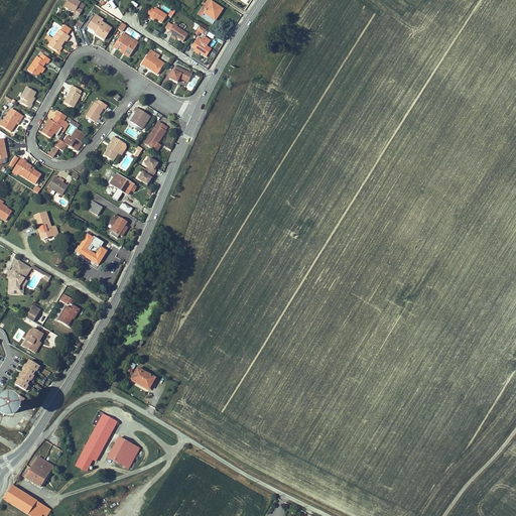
[(76,0),(68,0),(65,6),(75,12),(74,14),(79,17),(83,10),(78,8),(79,6),(84,9),(85,5),(76,0)]
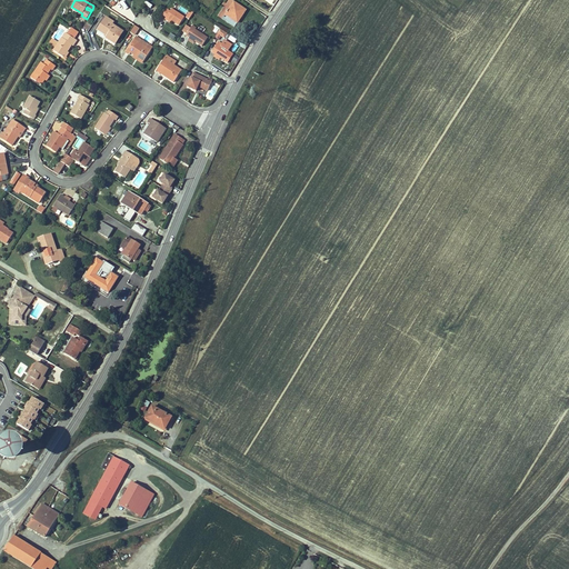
[(246,10),(233,2),(229,9),(226,6),(219,17),(235,27),(246,10)]
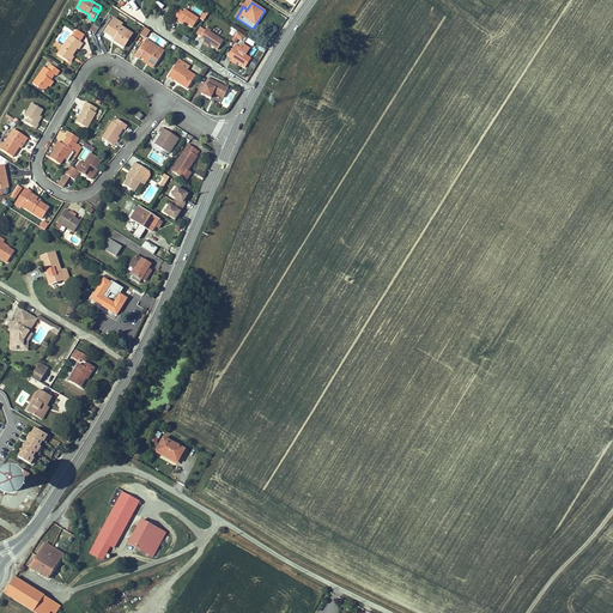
[(180,10),(175,17),(180,19),(184,23),(193,28),(199,18),(184,10),(183,12),(180,10)]
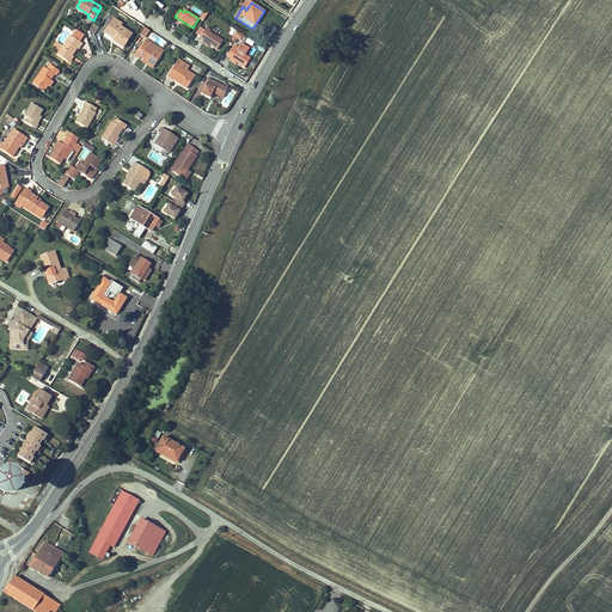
[(115,18),(105,32),(114,37),(114,38),(115,36),(116,37),(115,40),(114,41),(124,47),(133,35),(121,26),(122,24),(115,18)]
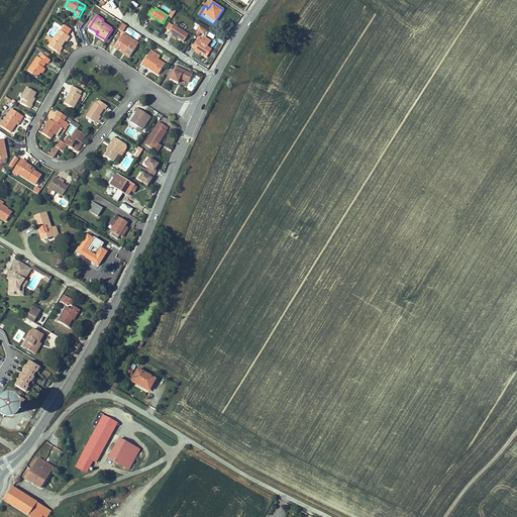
[(175,23),(173,25),(170,23),(166,28),(170,31),(169,32),(172,34),(177,37),(184,42),(189,34),(178,27),(178,25),(175,23)]
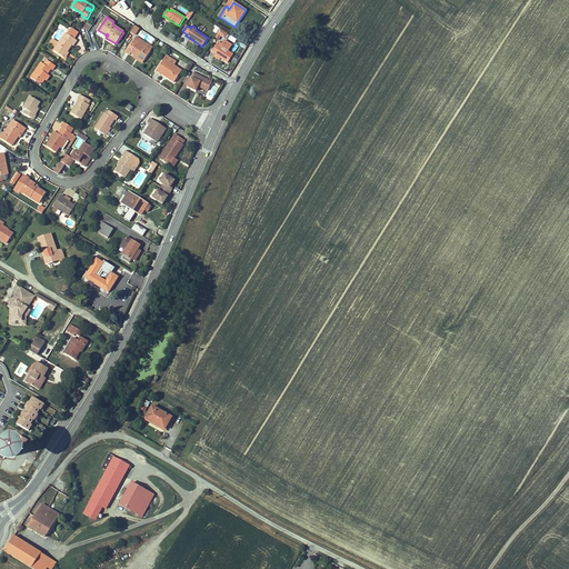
[(71,29),(68,35),(75,39),(79,33),(71,29)]
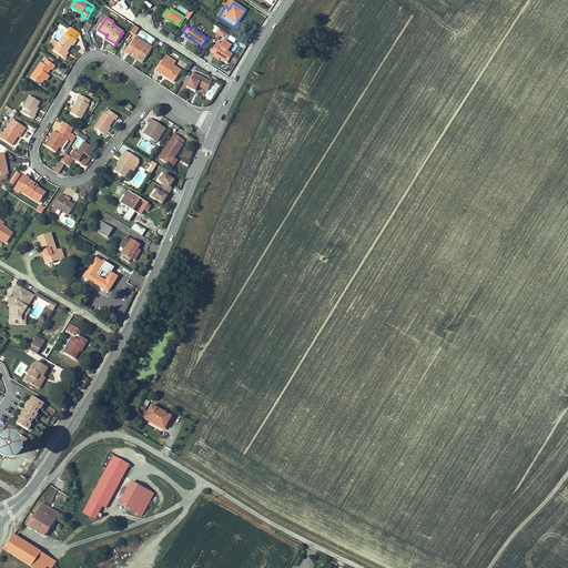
[(226,33),(220,29),(216,33),(224,38),(226,33)]
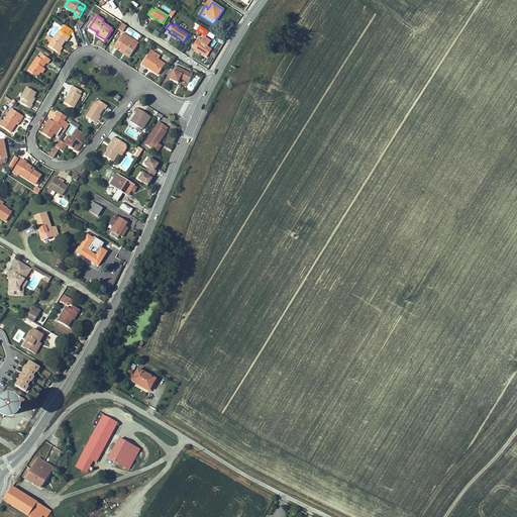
[(50,43),(48,46),(58,53),(62,47),(66,40),(67,41),(70,37),(62,31),(60,30),(54,38),(50,43)]
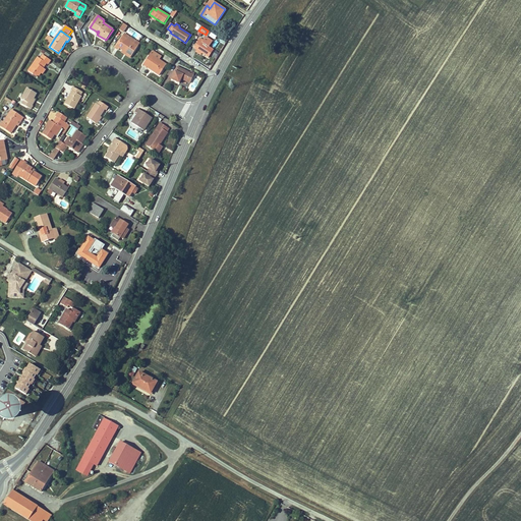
[(124,34),(115,48),(118,50),(119,48),(123,51),(131,56),(138,47),(137,46),(139,44),(136,41),(134,44),(126,39),(128,36),(124,34)]
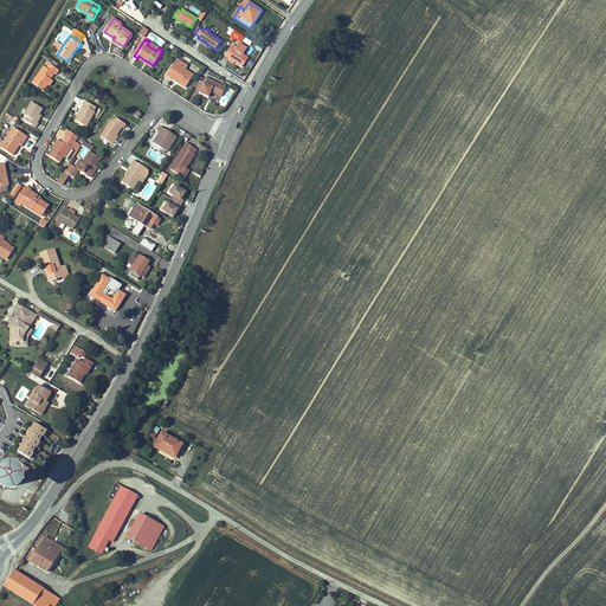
[(232,45),(225,56),(230,59),(234,62),(243,68),(249,58),(243,55),(246,49),(238,44),(236,47),(232,45)]
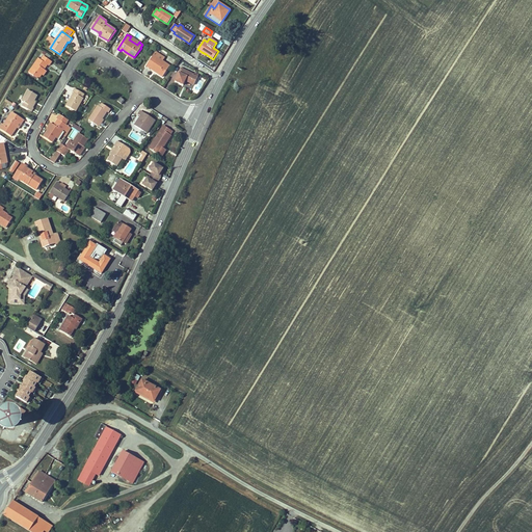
[(156,52),(154,55),(164,62),(166,59),(156,52)]
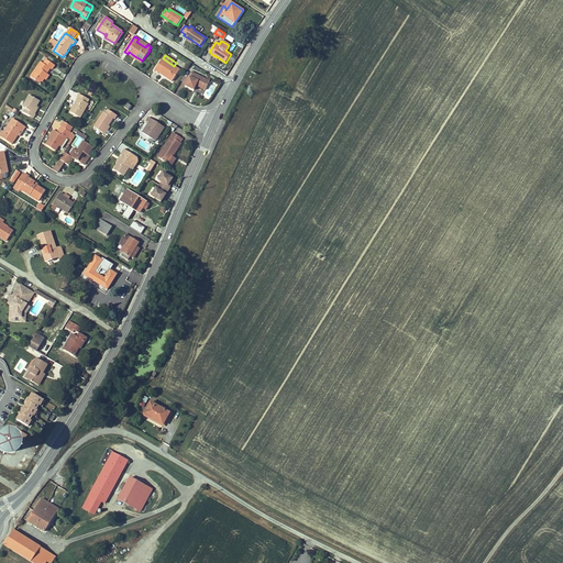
[(163,58),(155,70),(158,73),(159,72),(165,75),(165,77),(173,81),(180,70),(174,66),(163,58)]
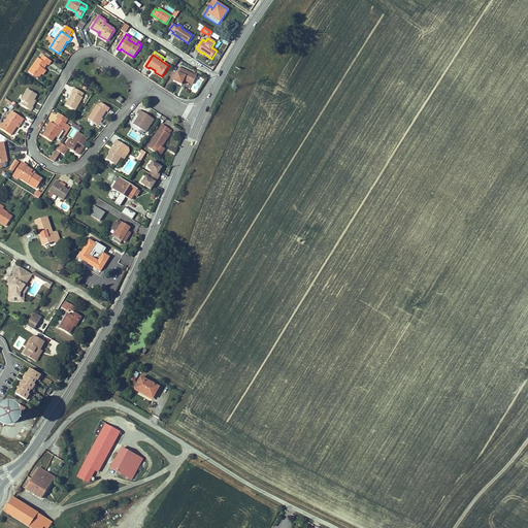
[(38,58),(29,72),(34,76),(35,74),(39,77),(41,74),(43,75),(46,71),(43,69),(46,64),(48,65),(52,61),(43,56),(40,60),(38,58)]
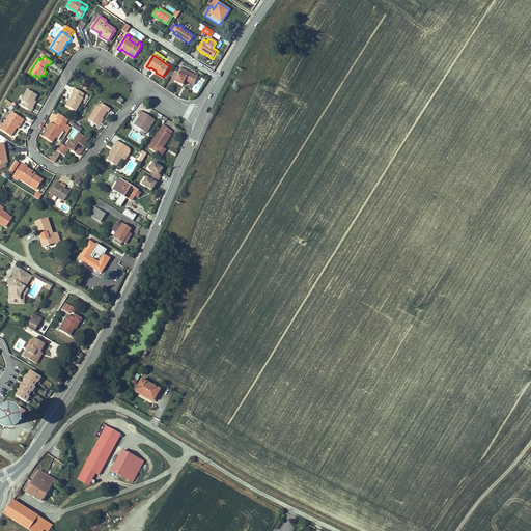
[(180,68),(174,81),(183,85),(186,80),(187,81),(194,85),(198,77),(194,75),(188,72),(185,71),(180,68)]
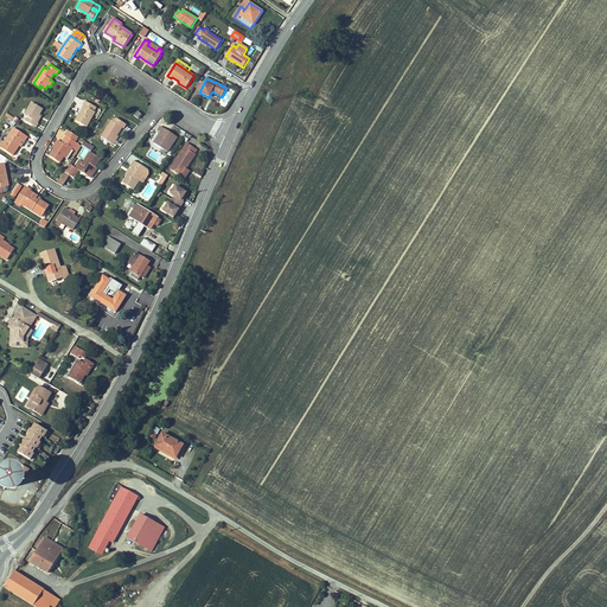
[(96,108),(85,101),(83,106),(84,106),(76,121),(87,127),(95,113),(94,112),(96,108)]
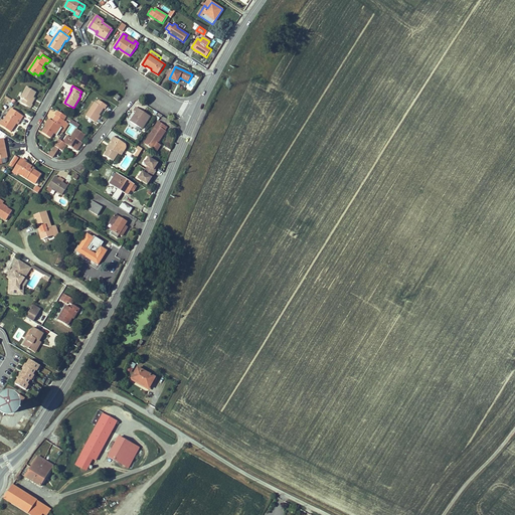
[(27,88),(21,99),(23,100),(21,103),(31,108),(33,105),(30,104),(33,98),(36,93),(27,88)]
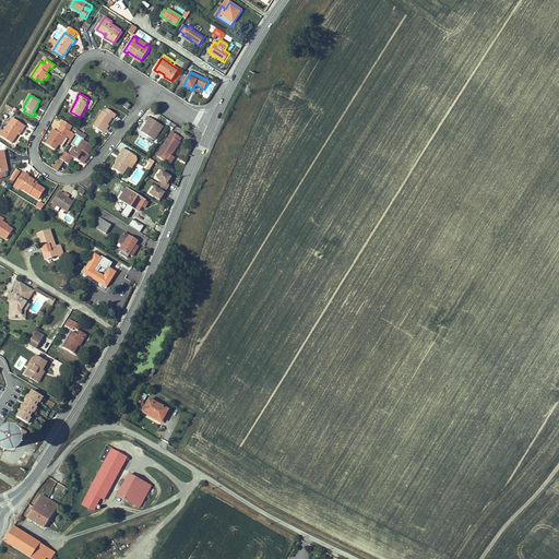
[(103,111),(93,126),(103,132),(107,125),(113,117),(115,118),(117,115),(107,108),(105,113),(103,111)]
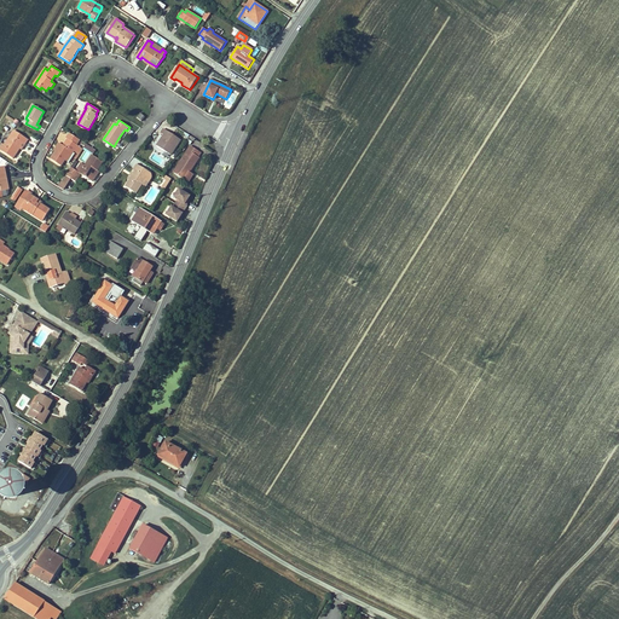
[(180,140),(165,129),(161,133),(163,136),(165,136),(163,139),(162,138),(157,146),(171,155),(180,140)]
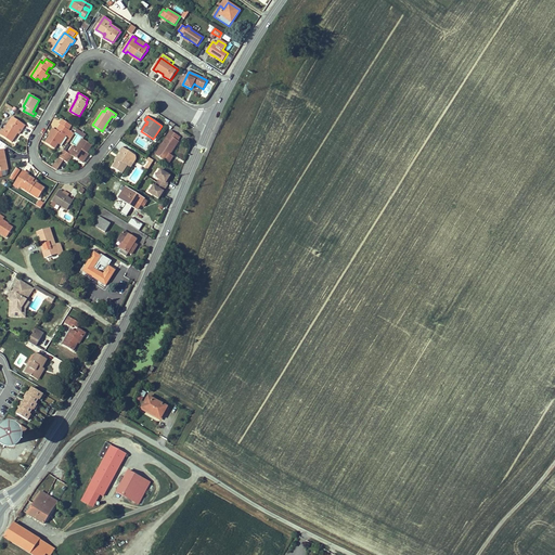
[(2,129),(0,132),(0,134),(12,142),(17,133),(21,128),(23,129),(25,126),(13,117),(4,130),(2,129)]
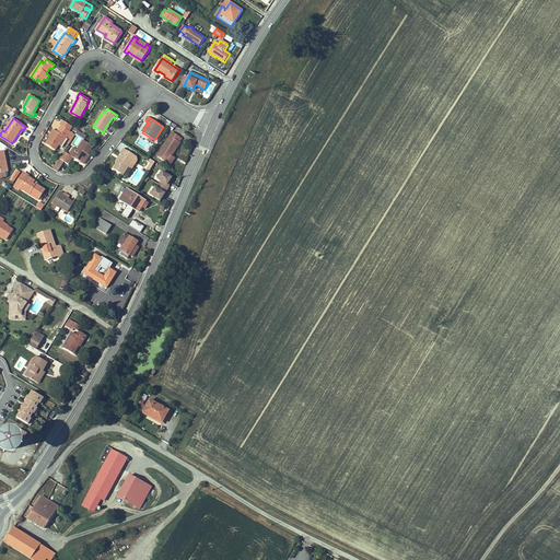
[(72,127),(62,120),(60,125),(61,126),(57,132),(55,130),(50,138),(46,144),(55,150),(59,143),(63,137),(66,138),(67,137),(70,139),(71,140),(74,135),(69,131),(72,127)]
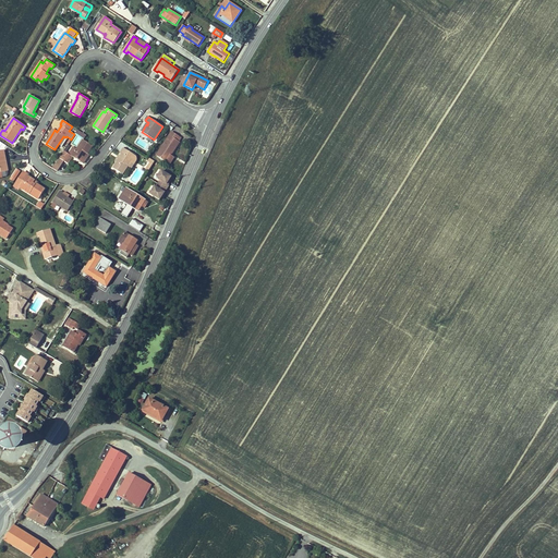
[(179,136),(172,132),(157,156),(166,161),(170,155),(169,154),(170,153),(171,154),(179,142),(177,140),(179,136)]
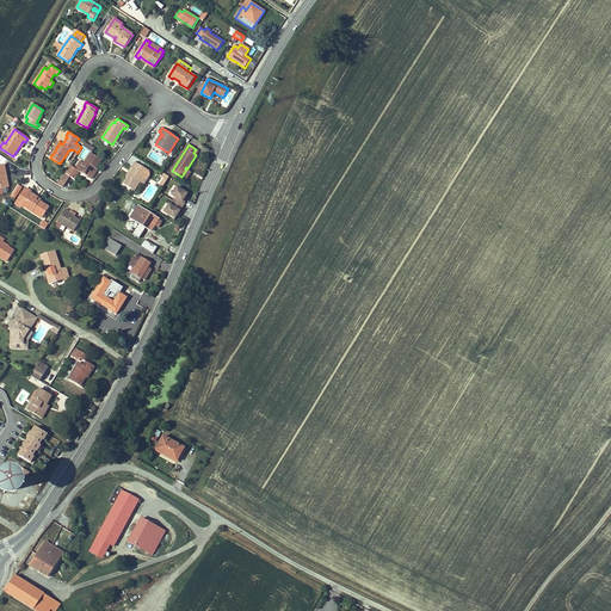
[(71,165),(65,173),(69,176),(74,179),(80,172),(88,178),(93,170),(92,168),(93,167),(96,168),(102,160),(91,153),(84,164),(80,161),(75,168),(72,166),(71,165)]
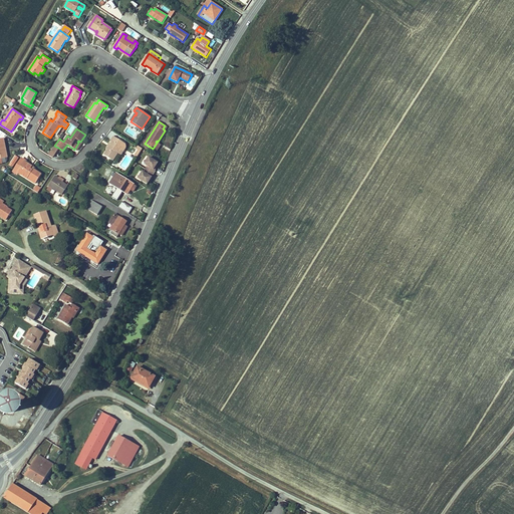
[(125,144),(113,137),(111,140),(112,141),(107,150),(104,155),(113,161),(117,154),(121,147),(125,149),(125,147),(125,144)]
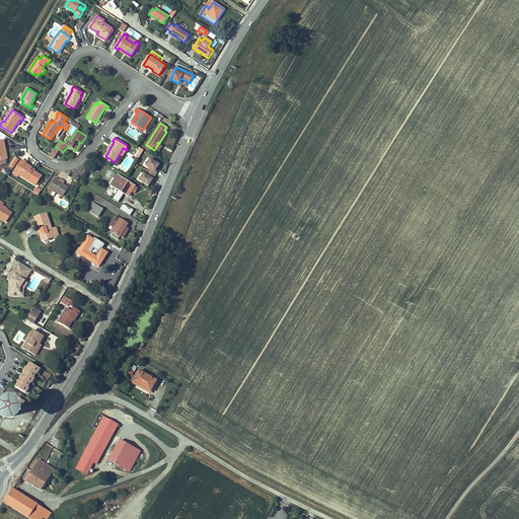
[(59,149),(55,147),(49,156),(53,159),(59,149)]
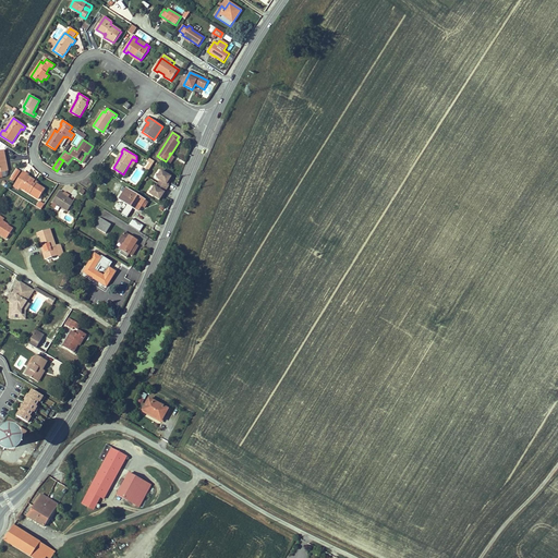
[(14,182),(21,170),(15,168),(10,179),(14,182)]
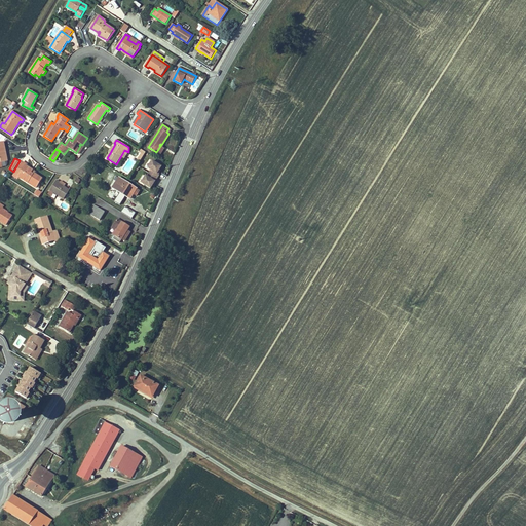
[(151,170),(149,173),(157,178),(159,175),(158,175),(157,174),(159,170),(161,166),(152,160),(147,167),(151,170)]
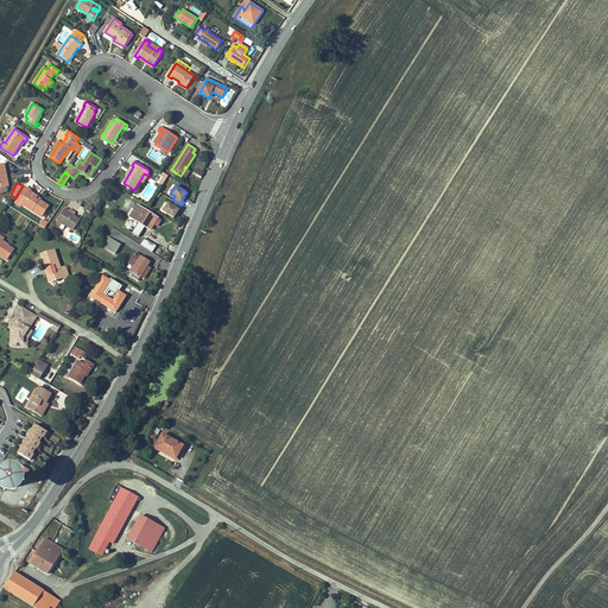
[(25,188),(18,200),(23,202),(21,204),(42,217),(49,207),(39,201),(38,200),(38,201),(36,200),(37,197),(30,191),(31,190),(25,188)]
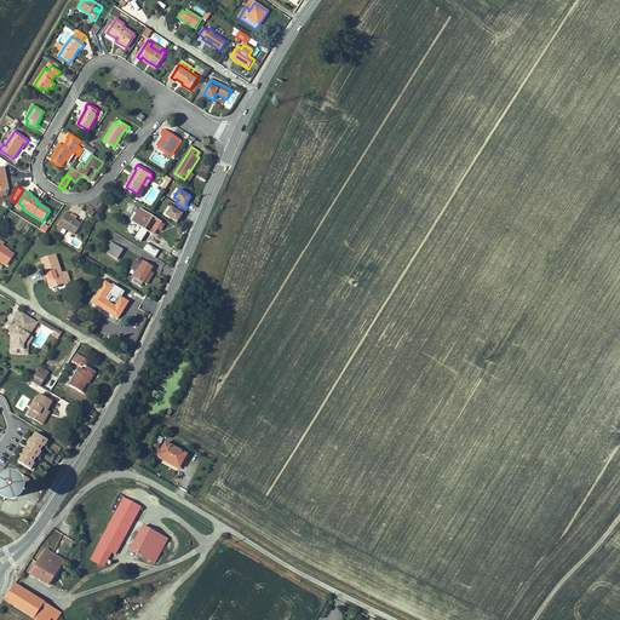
[(185,210),(176,204),(173,207),(172,207),(166,216),(177,222),(179,219),(183,214),(185,210)]
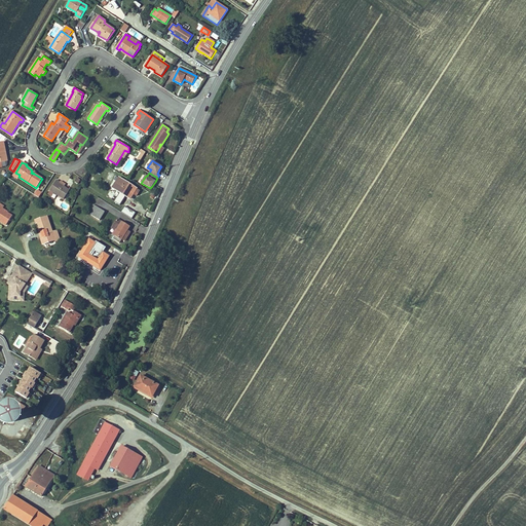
[(116,182),(112,188),(120,193),(125,196),(129,199),(130,197),(132,197),(134,194),(137,189),(119,177),(118,178),(116,182)]
